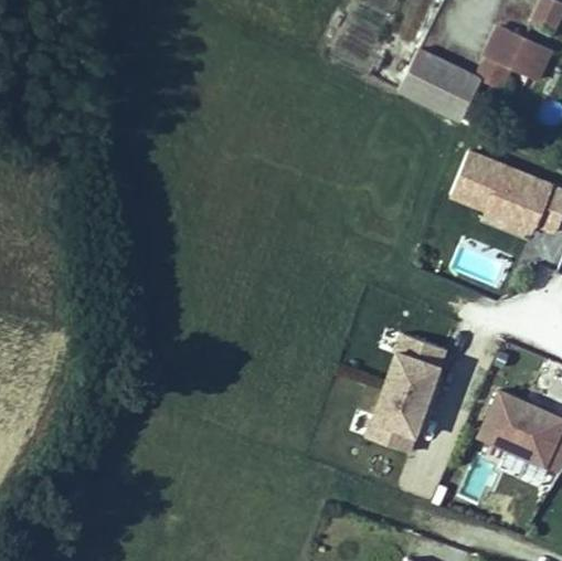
[(561,6),(550,0),(547,0),(545,4),(561,12),(561,6)]
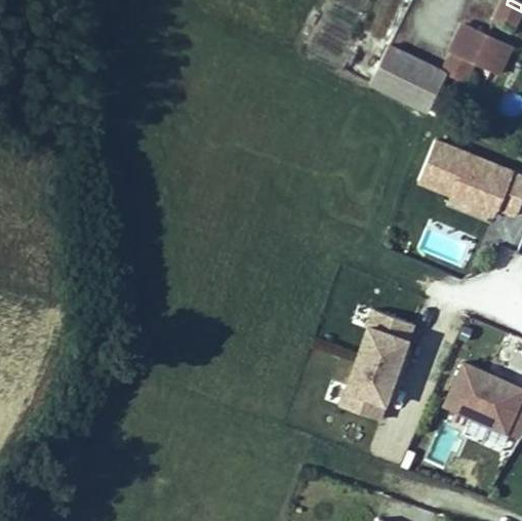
[(507,4),(496,24),(516,33),(521,21),(521,11),(507,4)]
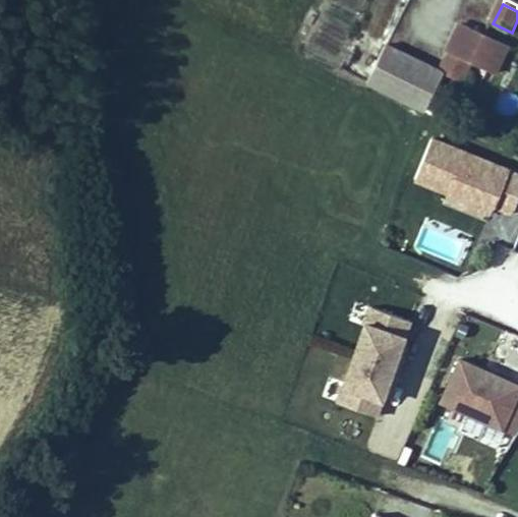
[(465,84),(473,66),(500,76),(512,45),(459,23),(440,73),(465,84)]
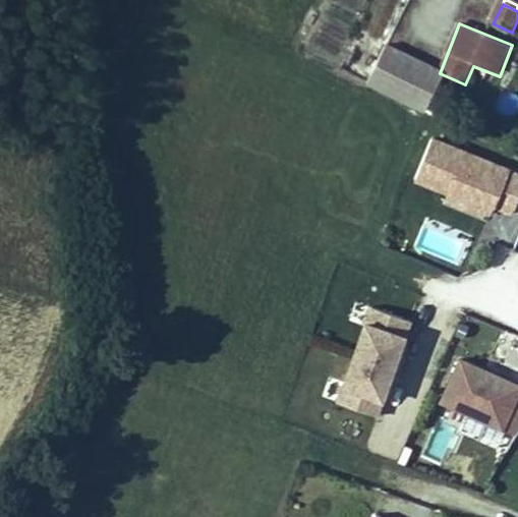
[(367,88),(425,113),(444,70),(386,45),(367,88)]
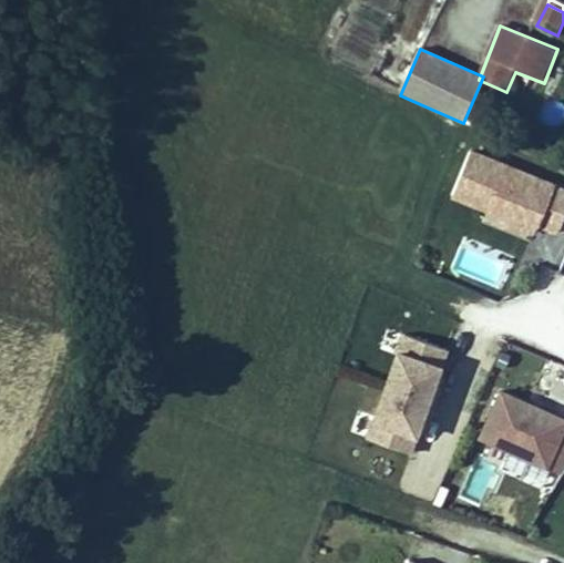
[(563,193),(480,159),(465,201),(499,215),(492,231),(541,247),(547,231),(563,236),(563,193)]
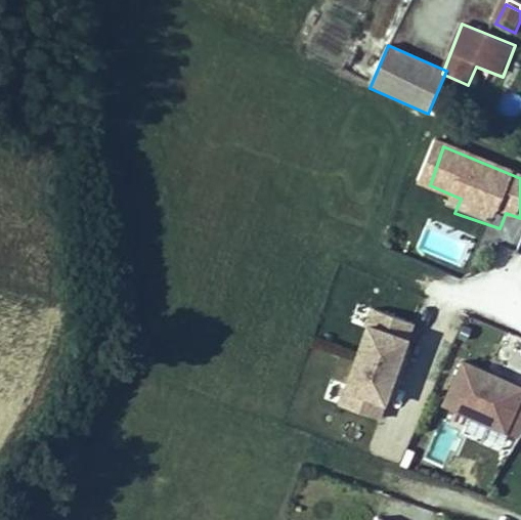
[(370,308),(337,406),(382,422),(415,322),(370,308)]
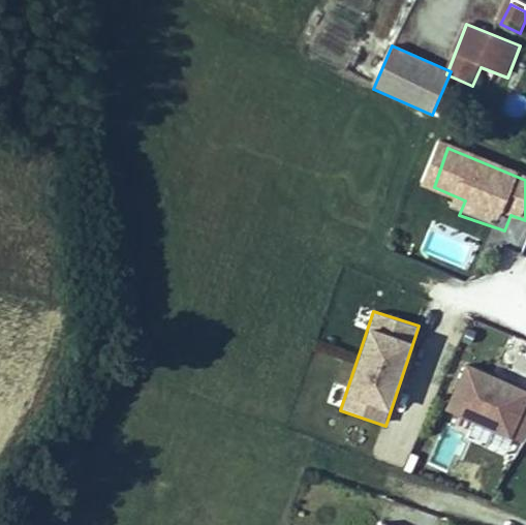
[(525,389),(478,368),(460,408),(517,433),(525,412),(525,389)]
